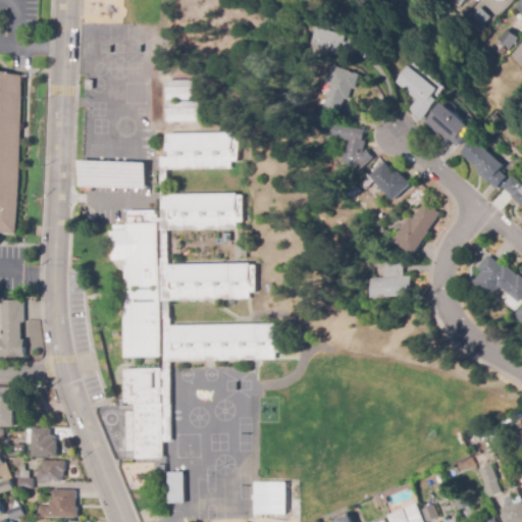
[(464,0),(455,9),(446,1),(446,0),(464,0)]
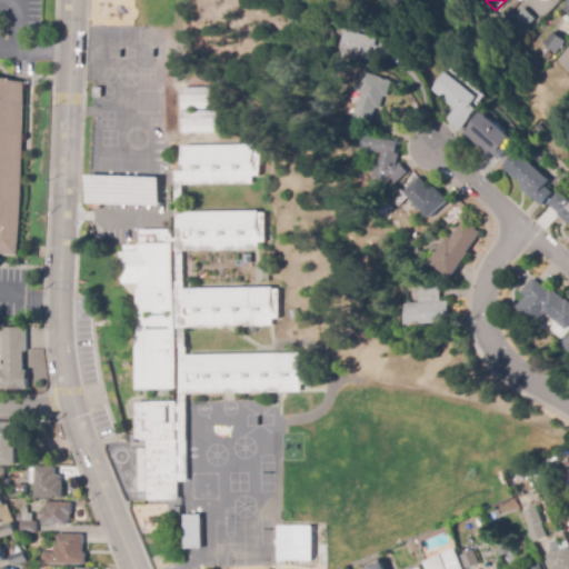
[(525,29),(513,18),(523,8),(535,19),(525,29)]
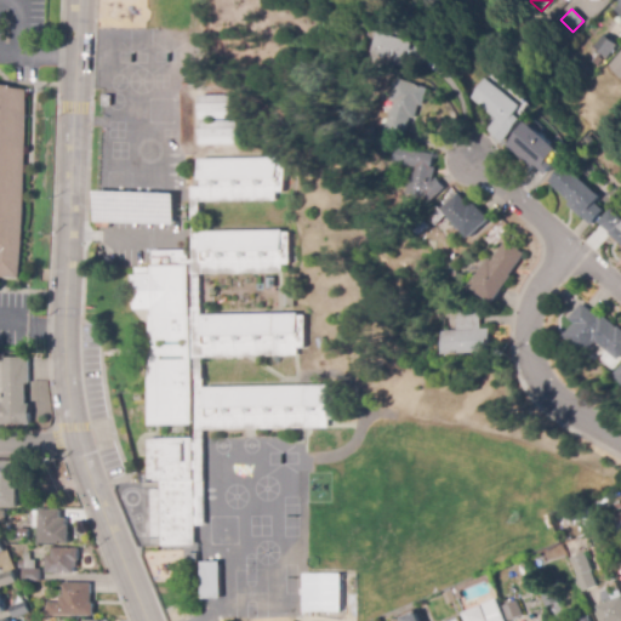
[(397,72),(366,62),(375,33),(410,44),(406,52),(403,52),(397,72)]
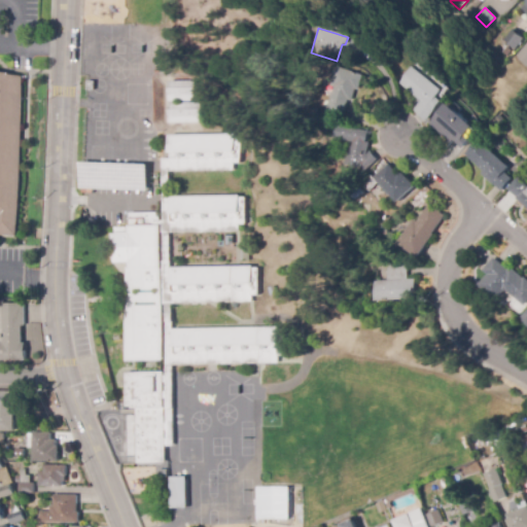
[(514,49),(502,40),(512,30),(523,39),(514,49)]
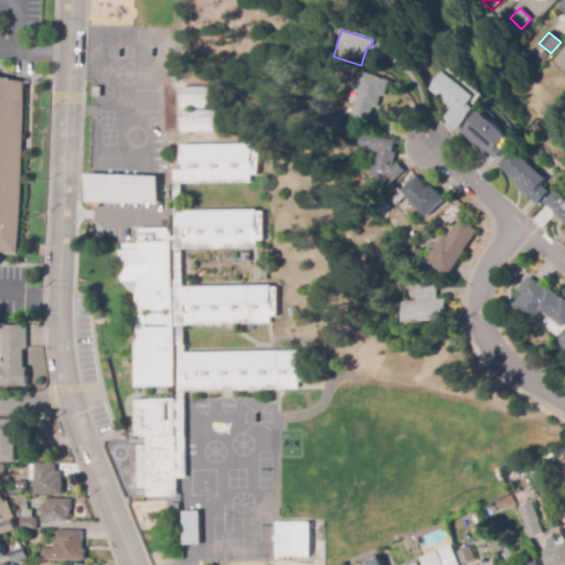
[(564,73),(552,60),(564,46),(564,73)]
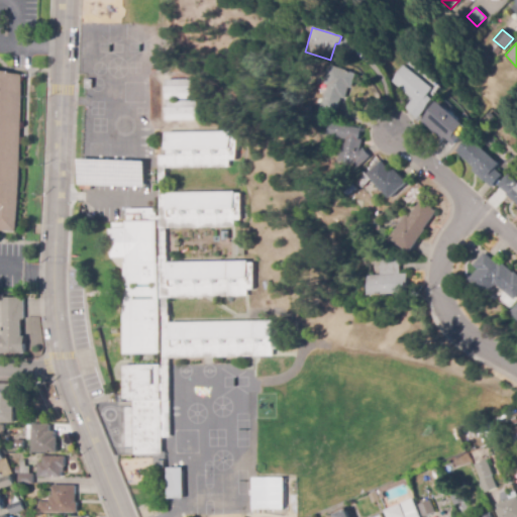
[(420,118),(408,109),(415,99),(394,83),(407,67),(435,89),(430,96),(435,100),(420,118)]
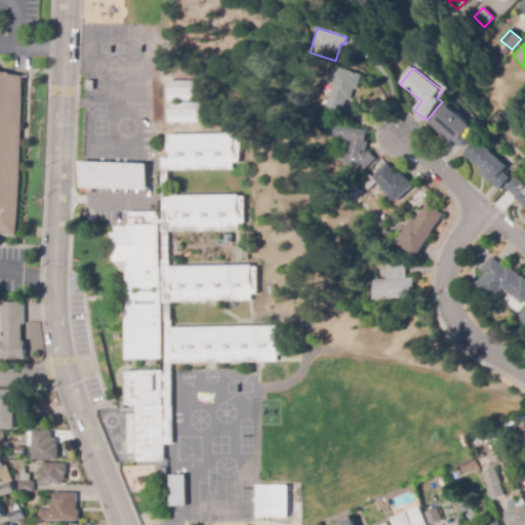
[(342,114),(326,111),(334,69),(359,73),(356,89),(353,88),(350,101),(345,99),(342,114)]
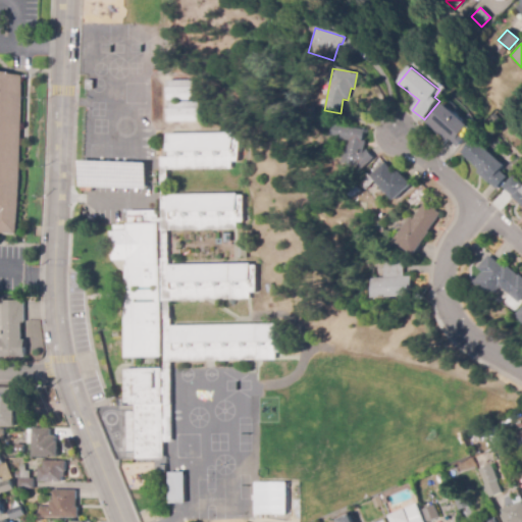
[(0,73),(20,74),(15,233),(0,232),(0,73)]
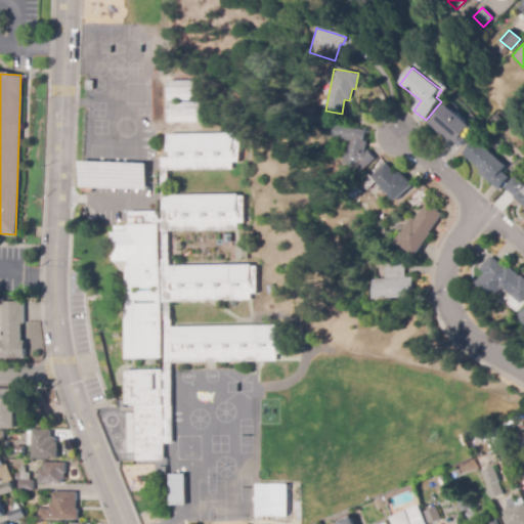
[(167,79),(191,79),(191,101),(167,101),(167,79)]
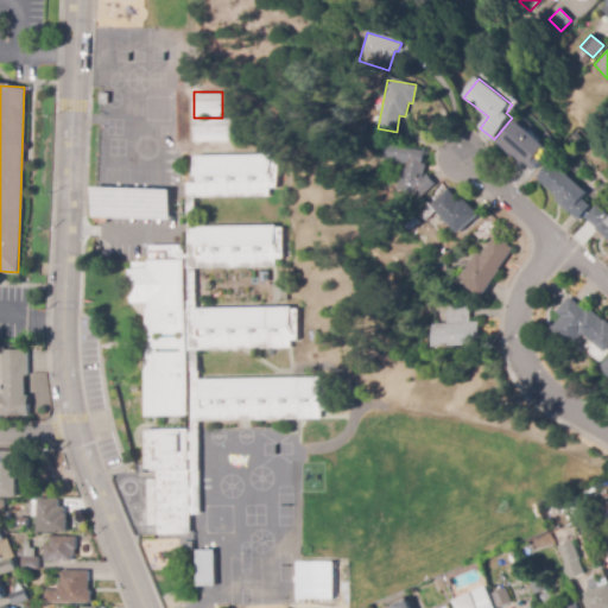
[(109,105),(101,105),(101,94),(111,94),(109,105)]
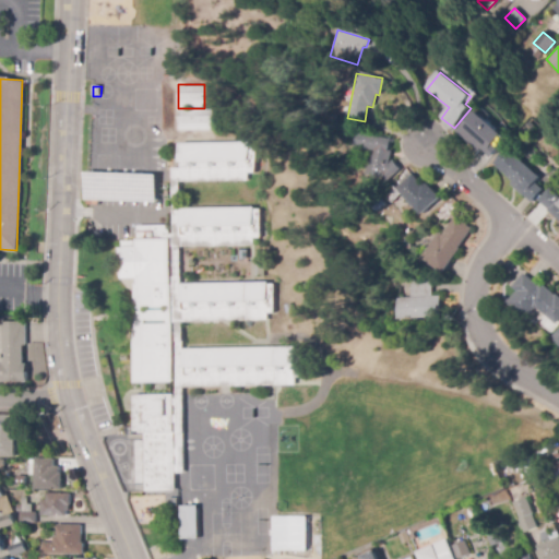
[(178,108),(204,108),(211,107),(211,130),(178,130),(178,108)]
